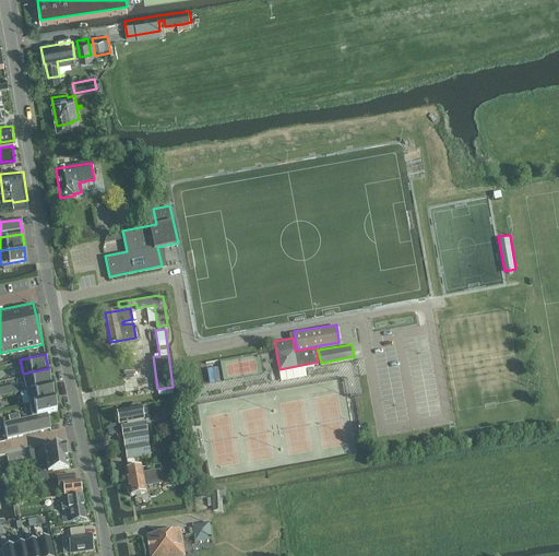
[(48,368),(23,374),(26,388),(50,382),(48,368)]
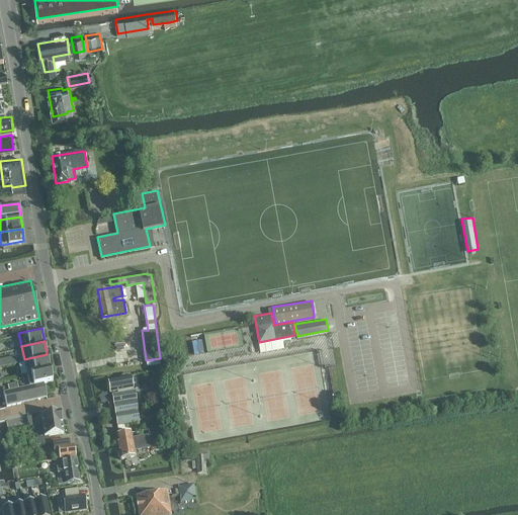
[(0,362),(17,361),(16,354),(0,355),(0,362)]
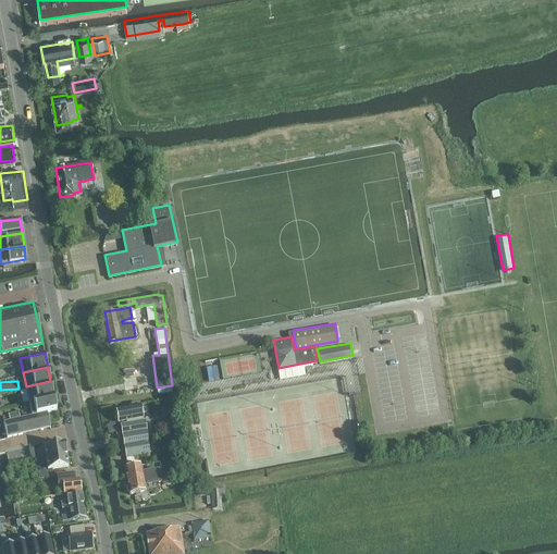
[(50,381),(26,386),(29,401),(53,395),(50,381)]
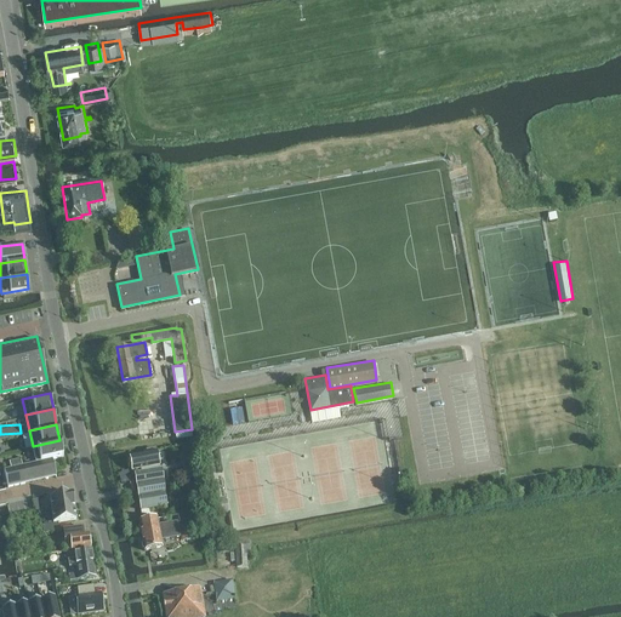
[(60,440),(33,446),(35,460),(36,461),(52,457),(63,453),(60,440)]
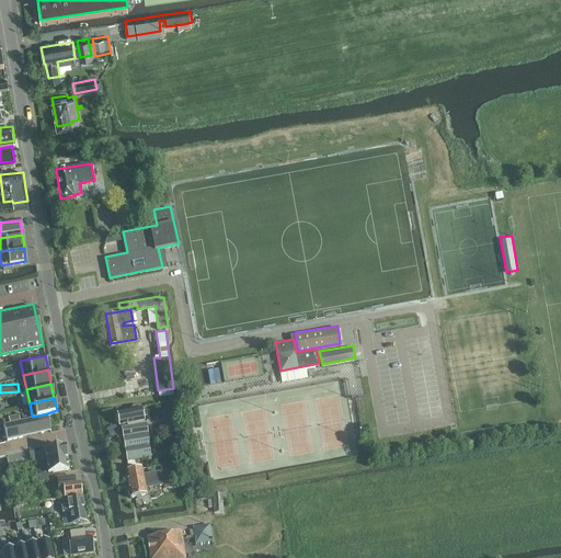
[(132,405),(133,408),(116,411),(118,423),(144,419),(141,403),(132,405)]
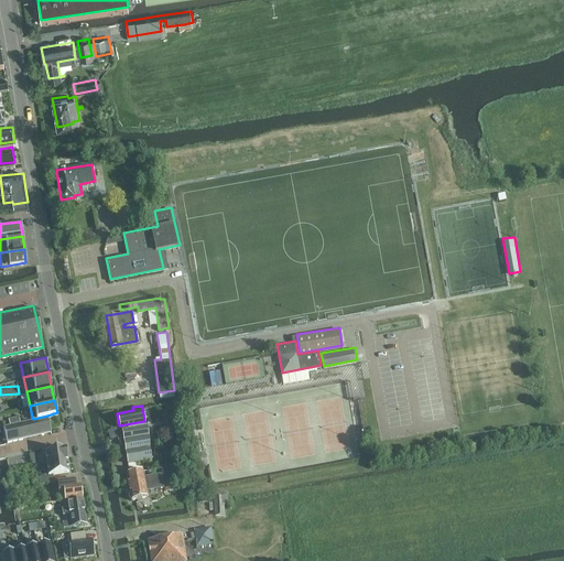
[(32,418),(3,424),(7,441),(19,438),(15,427),(21,425),(49,419),(47,416),(33,419),(32,418)]
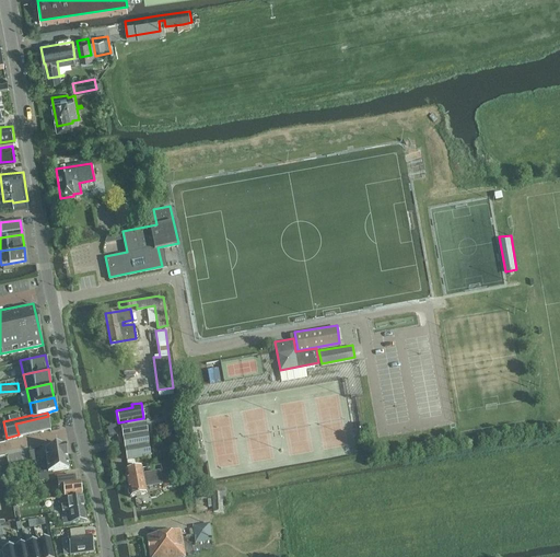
[(121,425),(124,441),(149,437),(146,420),(138,421),(121,425)]
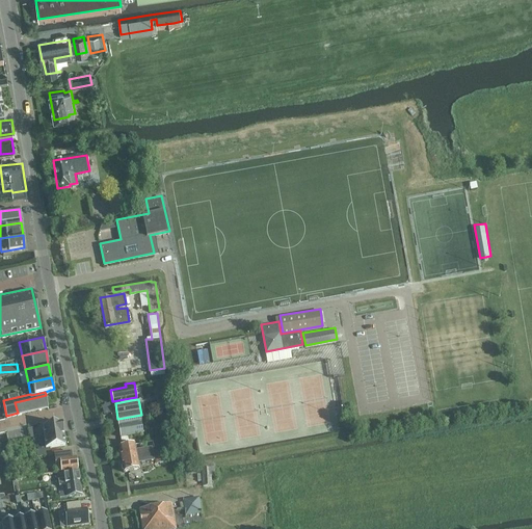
[(141,415),(117,419),(121,434),(143,430),(141,415)]
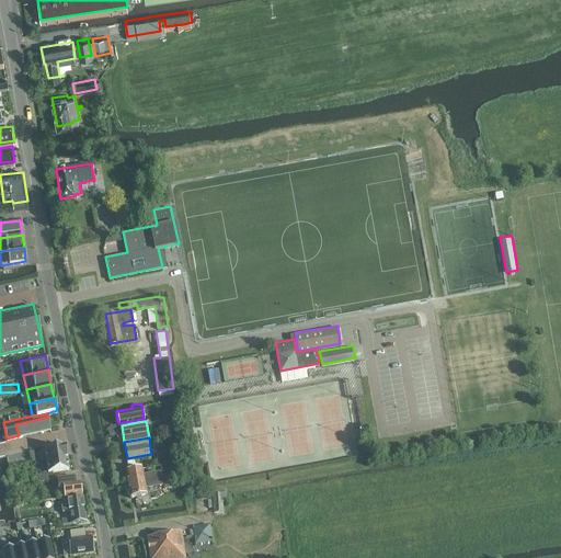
[(45,447),(46,458),(67,456),(66,444),(45,447)]
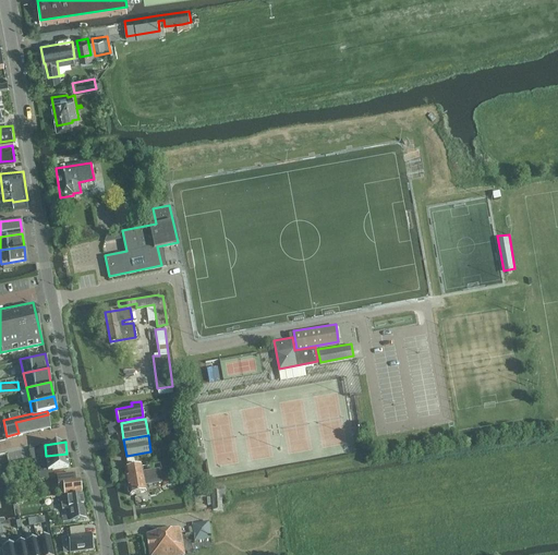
[(67,454),(46,456),(48,468),(69,465),(67,454)]
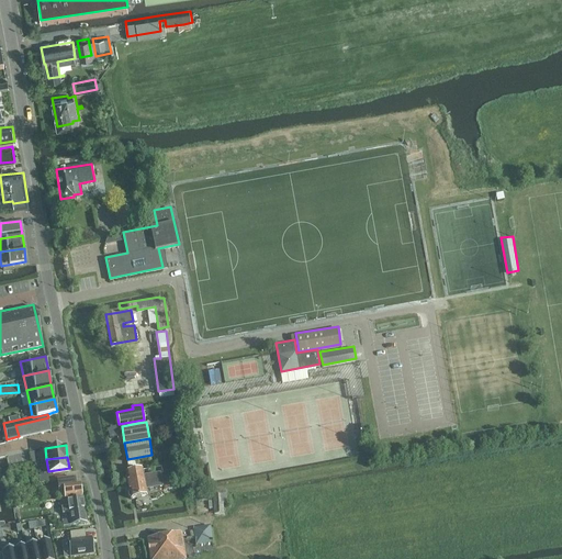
[(127,478),(128,483),(161,478),(160,470),(143,473),(142,468),(126,470),(126,472),(125,473),(126,477),(127,478)]
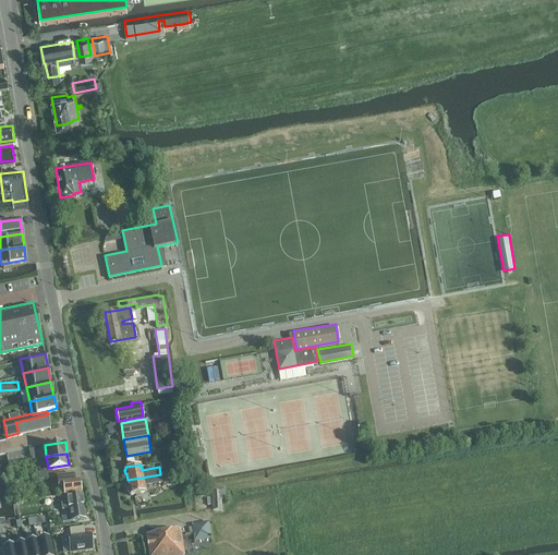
[(80,478),(74,479),(74,472),(57,474),(59,493),(81,491),(81,490),(82,487),(82,485),(81,484),(80,478)]
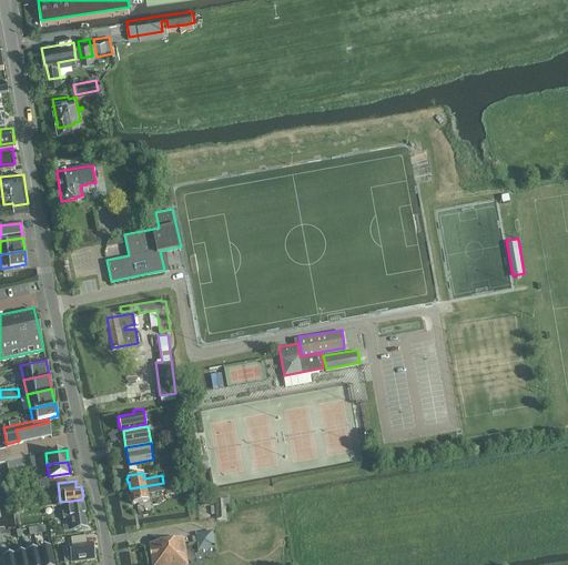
[(163,483),(130,488),(131,495),(130,496),(130,498),(132,500),(132,502),(149,500),(148,493),(164,490),(163,483)]
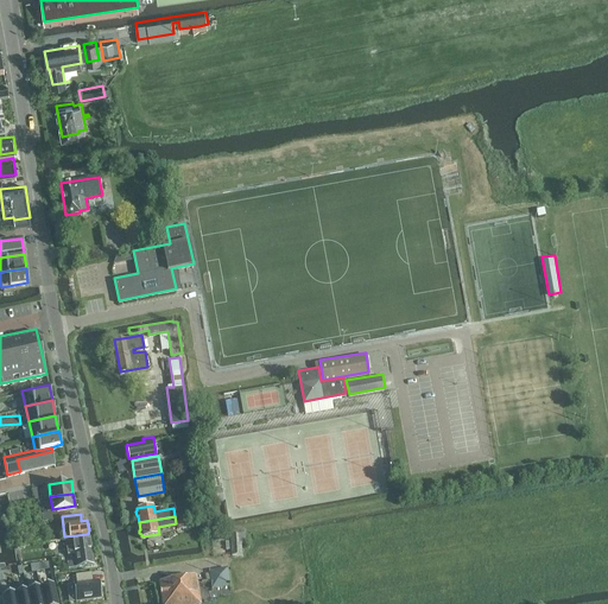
[(245,531),(230,532),(233,553),(242,552),(241,541),(246,541),(245,531)]
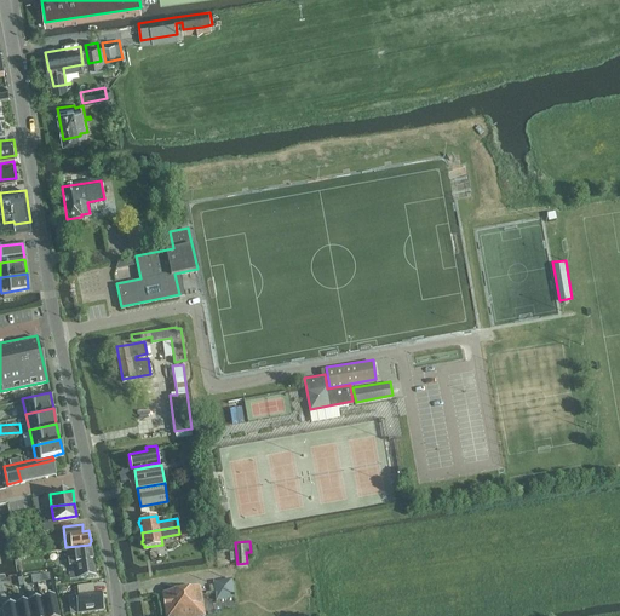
[(69,564),(76,563),(93,560),(92,547),(65,551),(67,557),(70,557),(70,563),(69,563),(69,564)]
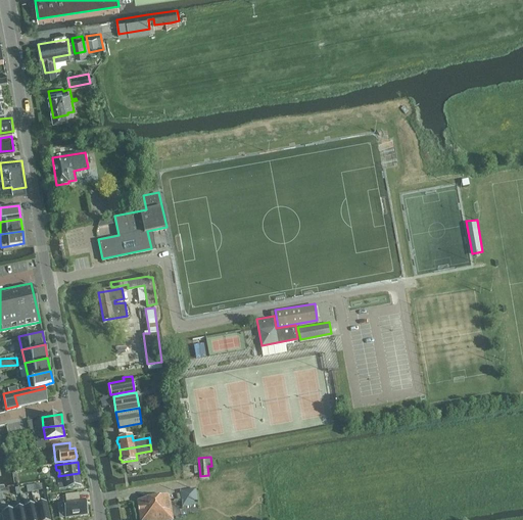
[(79,473),(64,475),(65,481),(58,482),(58,487),(81,484),(79,473)]
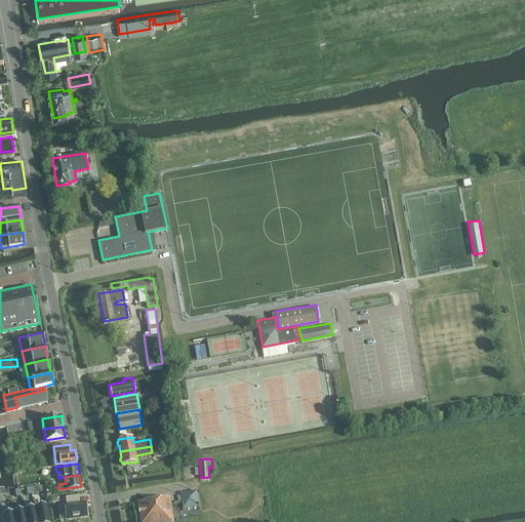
[(198,503),(197,489),(180,492),(183,506),(198,503)]
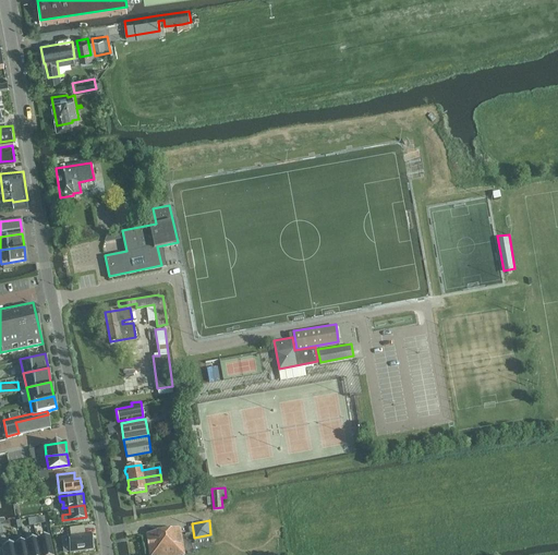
[(71,533),(68,534),(70,551),(93,547),(91,531),(84,532),(83,525),(70,527),(71,533)]
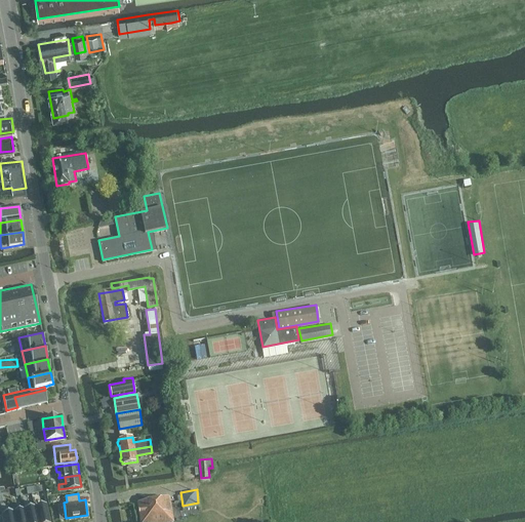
[(169,495),(137,500),(140,521),(160,521),(173,520),(169,495)]
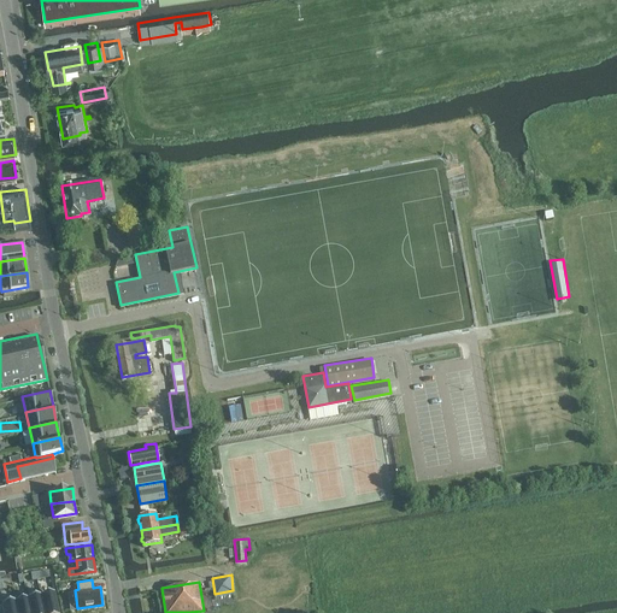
[(40,591),(27,594),(30,612),(43,612),(41,595),(40,590),(40,591)]
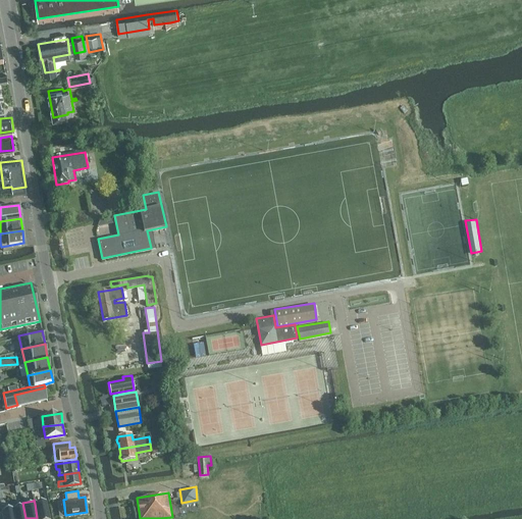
[(35,504),(37,518),(49,518),(46,502),(35,504)]
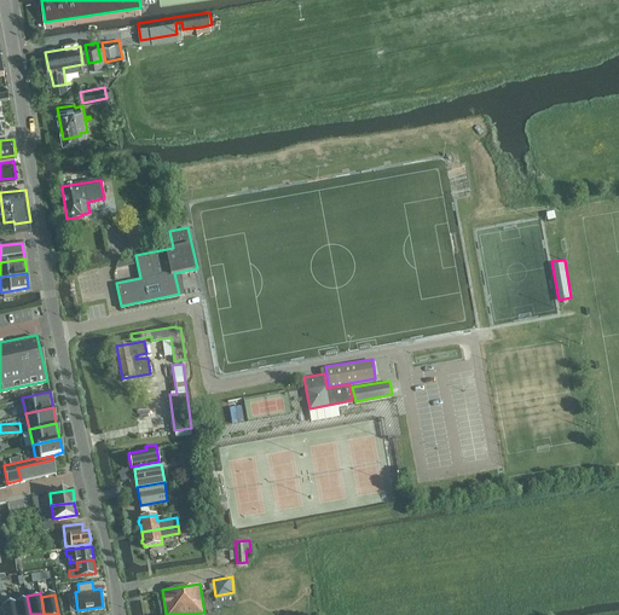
[(21,597),(15,598),(17,614),(30,614),(27,596),(21,597)]
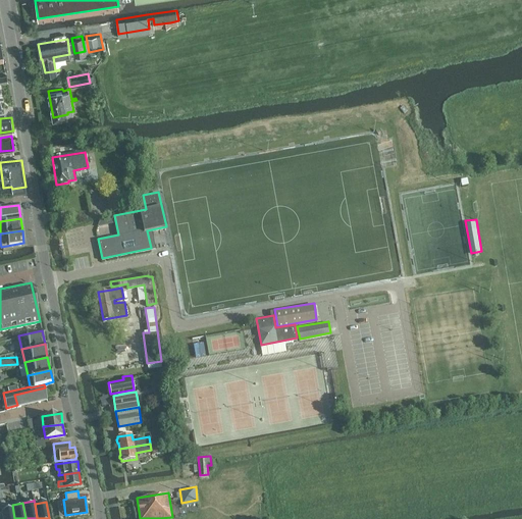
[(14,518),(12,505),(1,508),(3,518),(14,518)]
